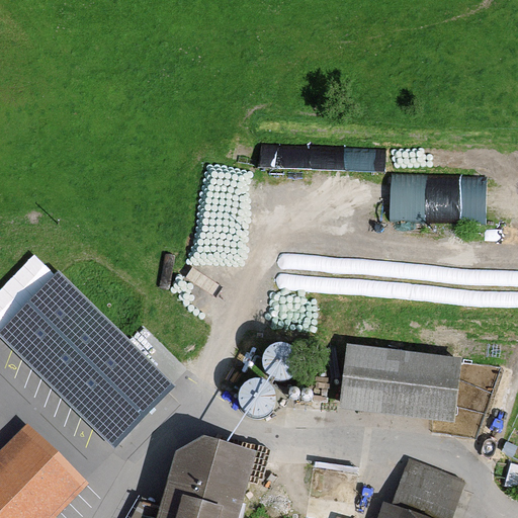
[(392,216),(488,219),(489,175),(393,172),(392,216)]
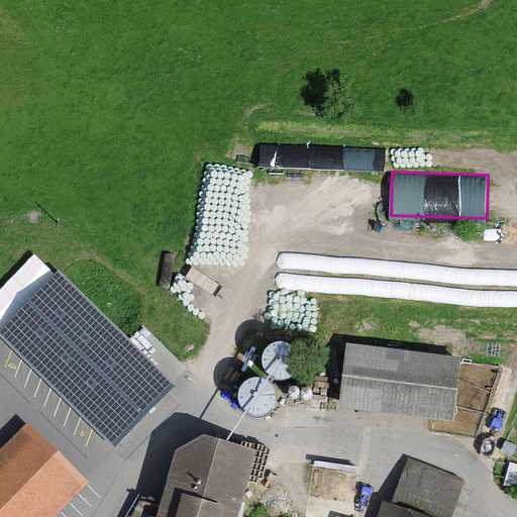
[(0,328),(0,335),(114,447),(176,385),(58,270),(0,328)]
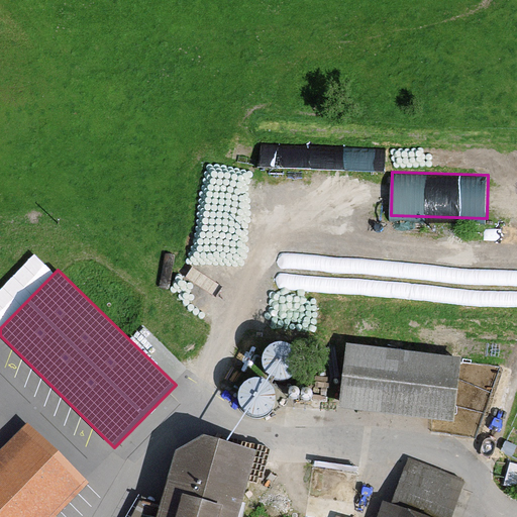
[(337,411),(449,422),(456,357),(343,345),(337,411)]
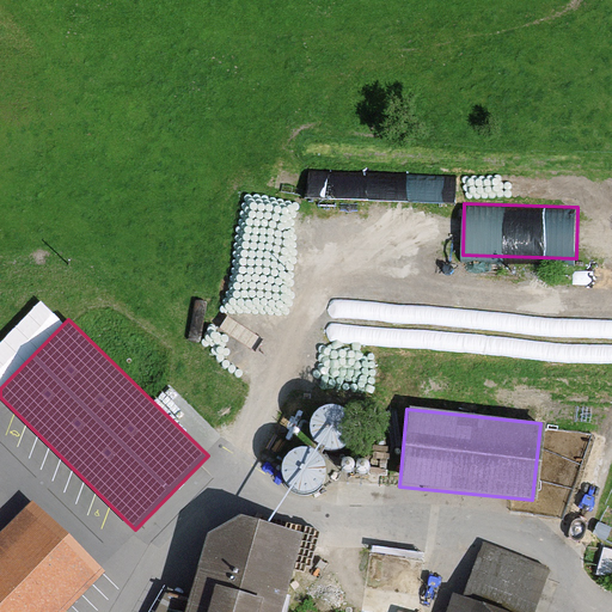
[(312,450),(318,456),(325,458),(334,459),(341,458),(348,453),(353,447),(356,440),(356,432),(354,424),(349,418),(342,414),(335,411),(326,412),(319,415),(313,420),(310,427),(308,435),(308,442),(312,450)]
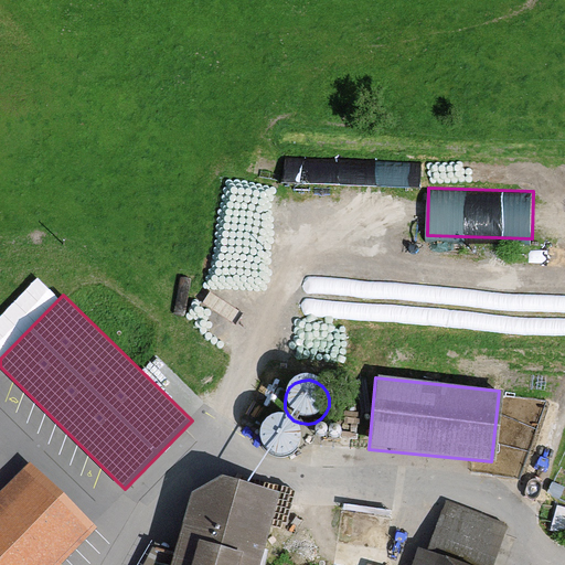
[(259,452),(265,458),(272,461),(278,461),(286,460),(292,457),(297,450),(299,444),(299,437),(297,429),(292,424),(287,419),(279,417),(273,418),(266,420),(260,426),(257,432),(255,439),(256,446),(259,452)]
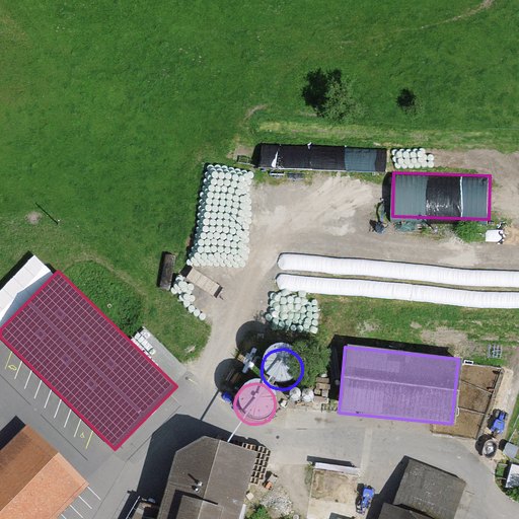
[(0,518),(50,518),(87,482),(28,424),(0,452),(0,518)]
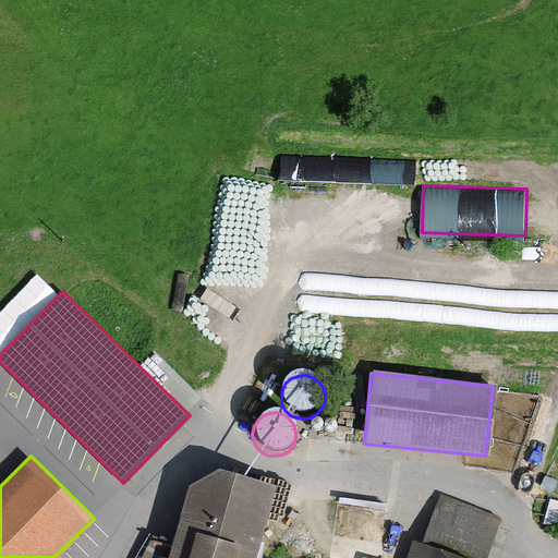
[(253,557),(273,488),(195,468),(170,557),(253,557)]
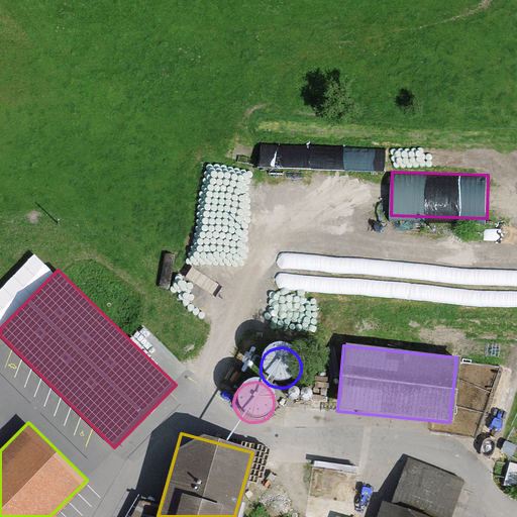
[(385,516),(415,516),(389,508),(385,516)]
